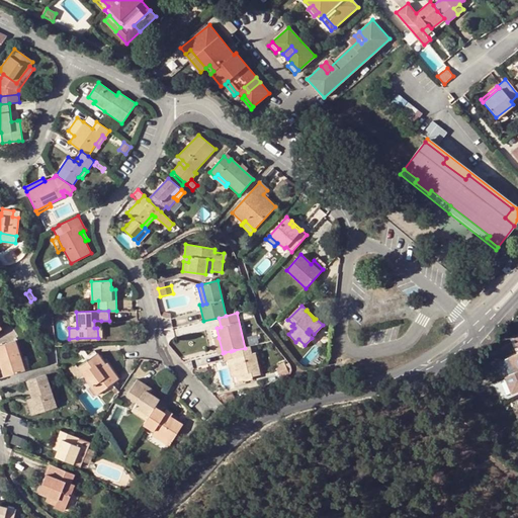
[(293,324),(287,320),(284,324),(291,331),(294,328),(291,326),(293,324)]
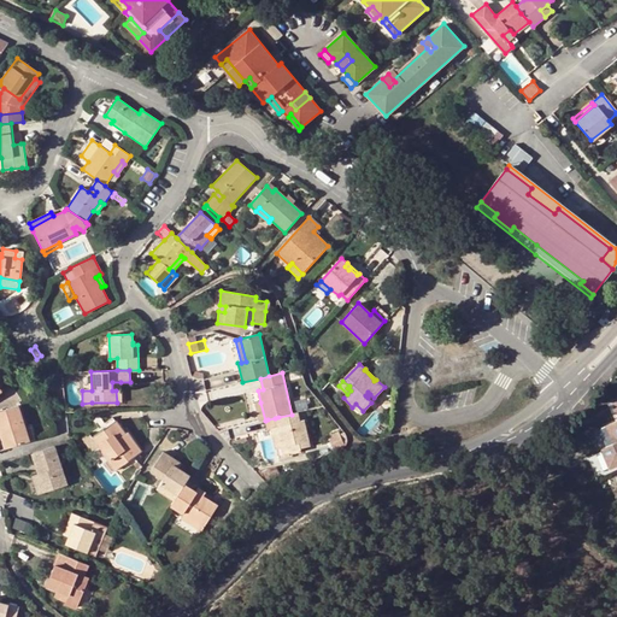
[(116,391),(117,403),(122,403),(121,382),(112,382),(112,391),(116,391)]
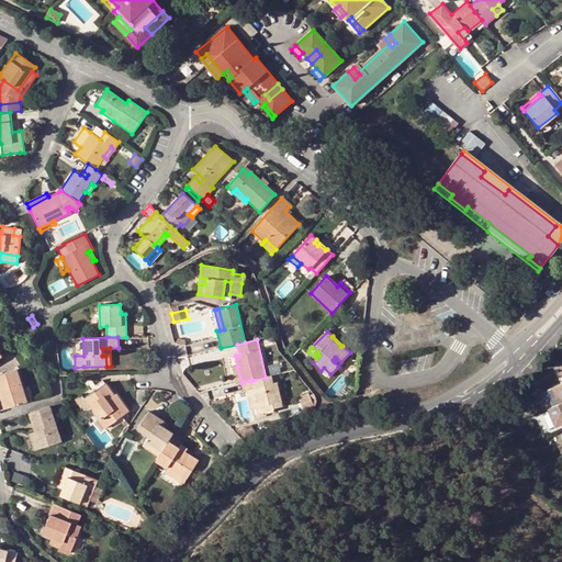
[(561,363),(559,366),(561,372),(561,383),(553,388),(560,404),(549,408),(555,426),(561,423),(561,363)]
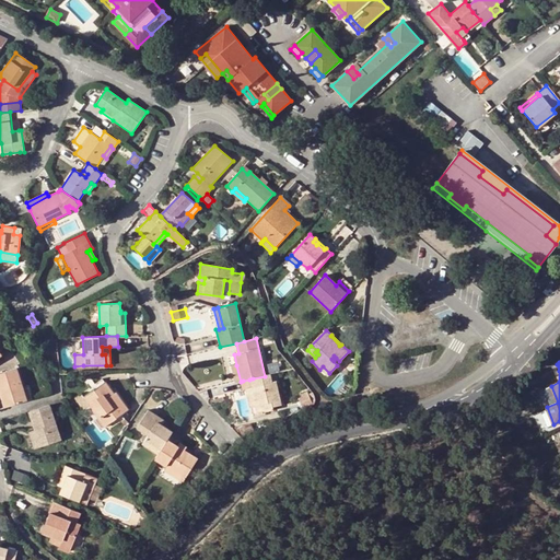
[(231,366),(235,383),(241,382),(236,365),(231,366)]
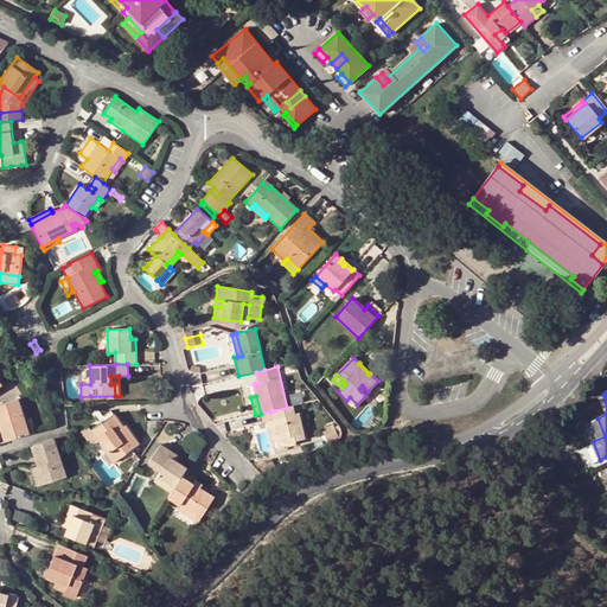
[(350,397),(346,401),(355,408),(357,404),(350,397)]
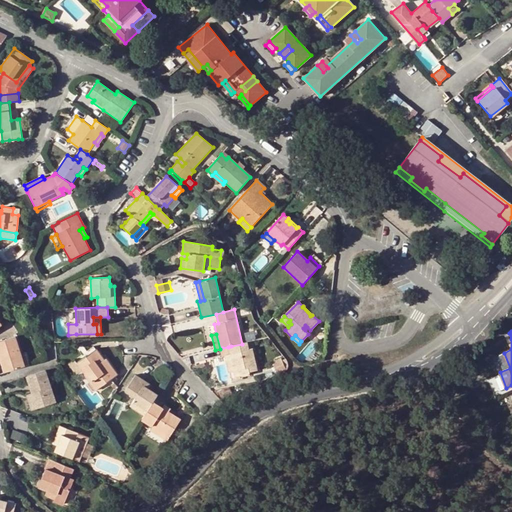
[(21,356),(14,336),(0,340),(0,362),(3,372),(24,366),(28,364),(25,355),(21,356)]
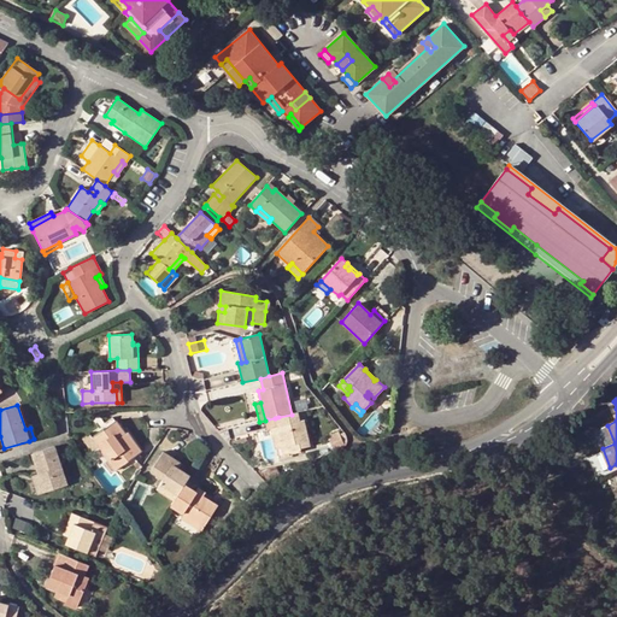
[(299,422),(298,412),(292,415),(278,417),(282,425),(276,427),(270,428),(275,448),(281,447),(286,446),(288,454),(300,452),(300,448),(310,446),(304,421),(299,422)]
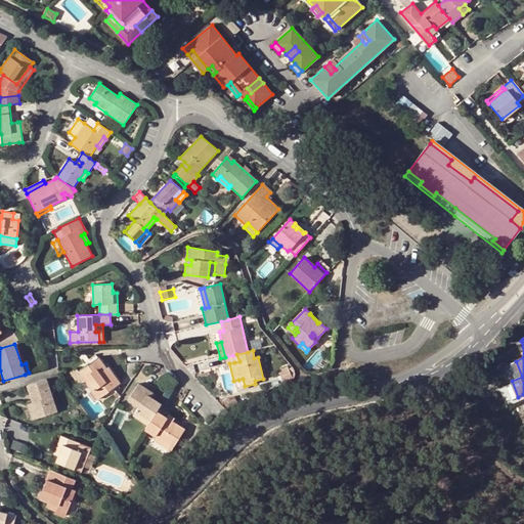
[(233,355),(227,356),(229,363),(234,362),(239,361),(236,354),(233,355)]
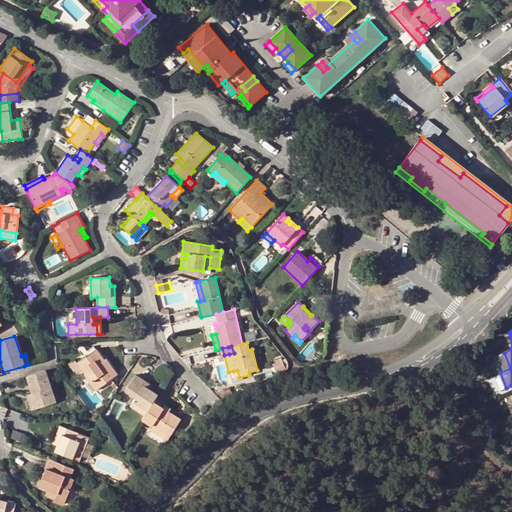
[(76,376),(81,371),(84,369),(92,380),(89,382),(95,391),(117,375),(105,359),(103,361),(95,350),(76,363),(74,360),(67,365),(76,376)]
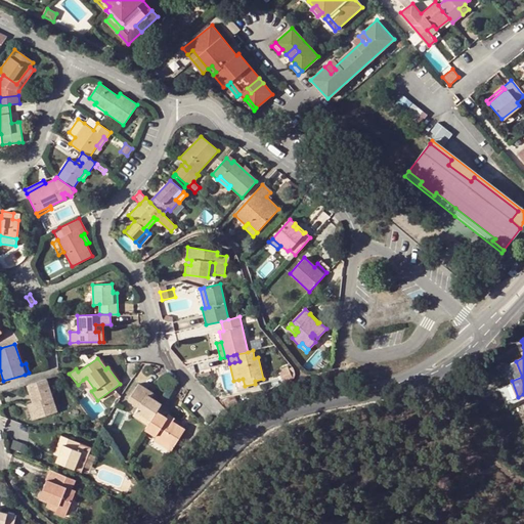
[(278,374),(282,382),(292,378),(287,366),(281,368),(282,372),(278,374)]
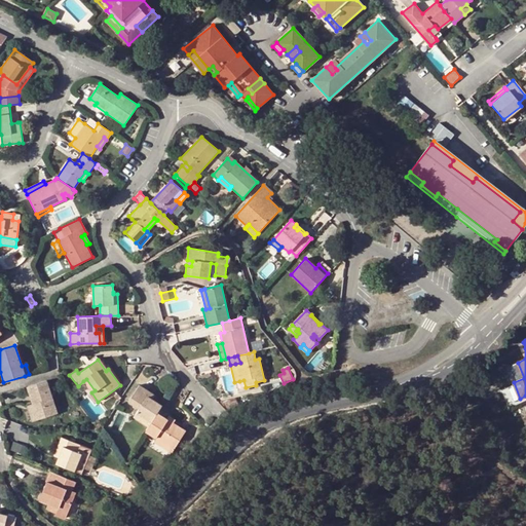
[(86,379),(83,381),(91,392),(95,390),(86,379)]
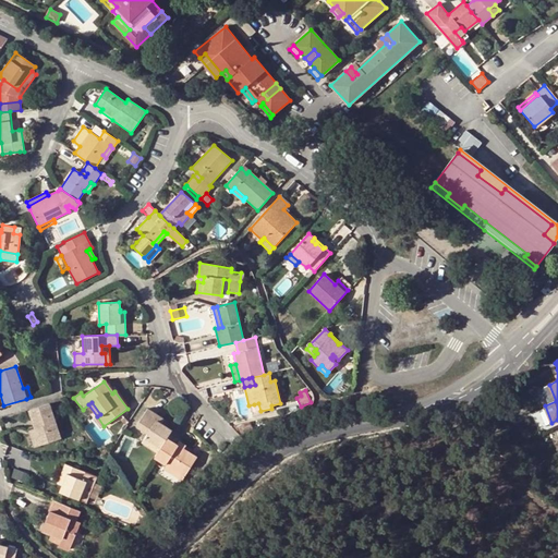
[(49,403),(28,410),(34,428),(39,445),(60,438),(49,403)]
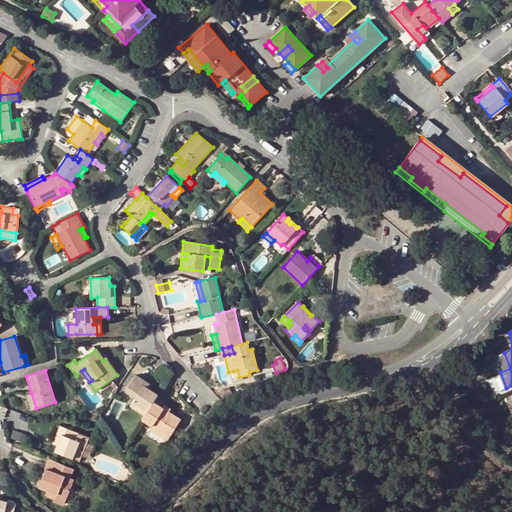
[(153,401),(158,395),(147,388),(143,385),(145,382),(135,375),(124,392),(135,398),(133,402),(147,411),(153,401)]
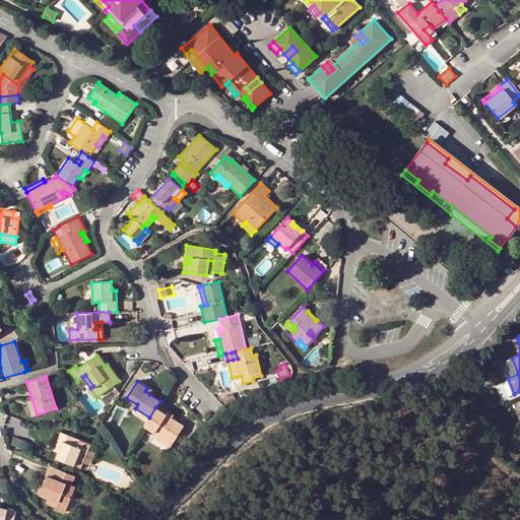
[(223,395),(230,404),(236,400),(232,393),(223,395)]
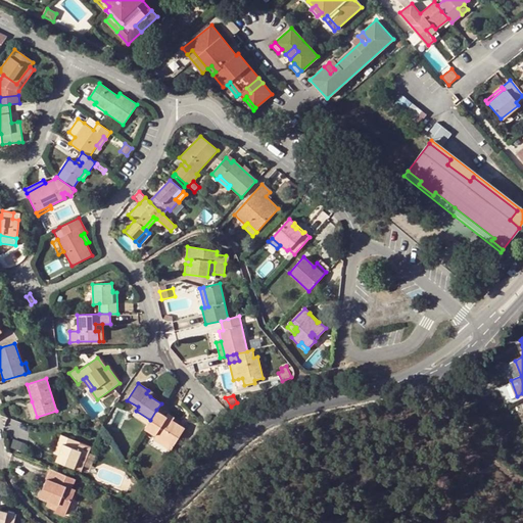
[(225,397),(219,399),(222,403),(223,403),(227,409),(231,407),(225,397)]
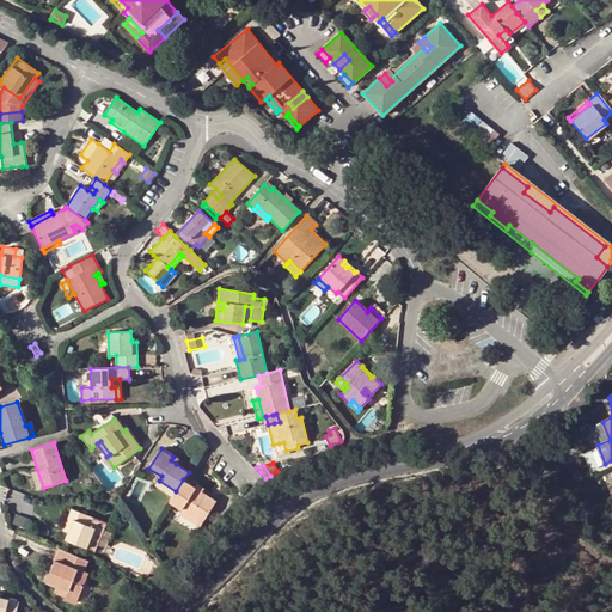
[(43,488),(37,470),(31,471),(37,490),(43,488)]
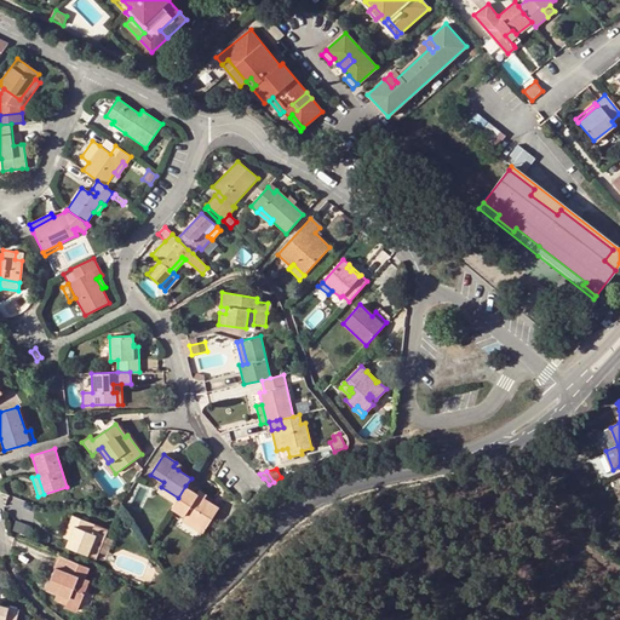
[(174,504),(171,509),(183,516),(204,529),(218,507),(205,499),(195,493),(185,486),(178,498),(174,504)]
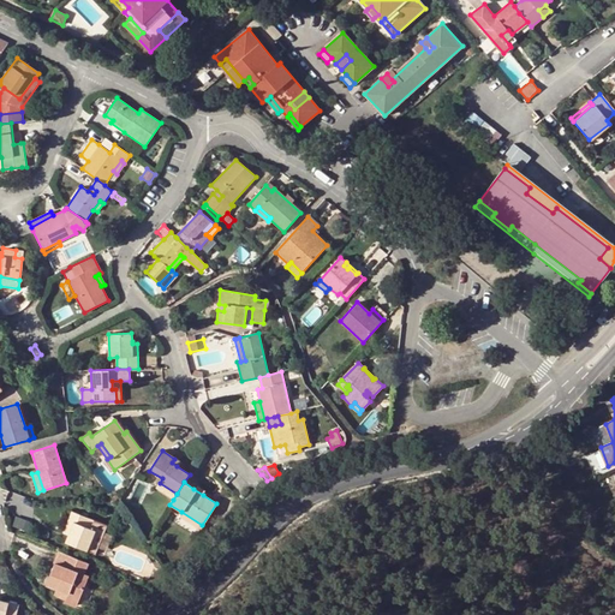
[(156,489),(173,500),(177,494),(160,483),(156,489)]
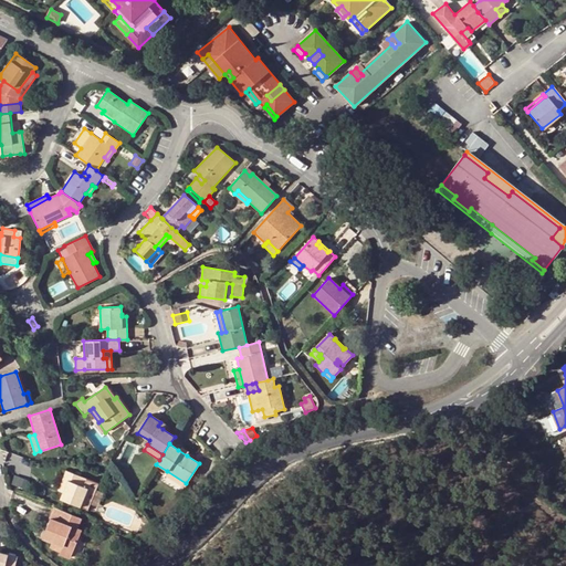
[(65,471),(63,479),(66,481),(64,486),(62,493),(60,499),(87,510),(95,489),(97,484),(85,479),(65,471)]
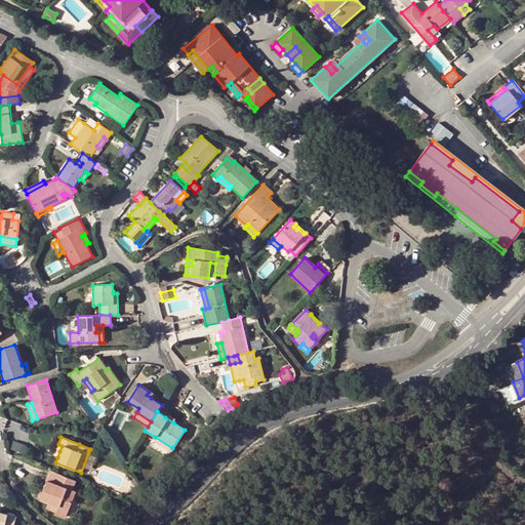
[(172,448),(155,437),(153,441),(170,453),(172,448)]
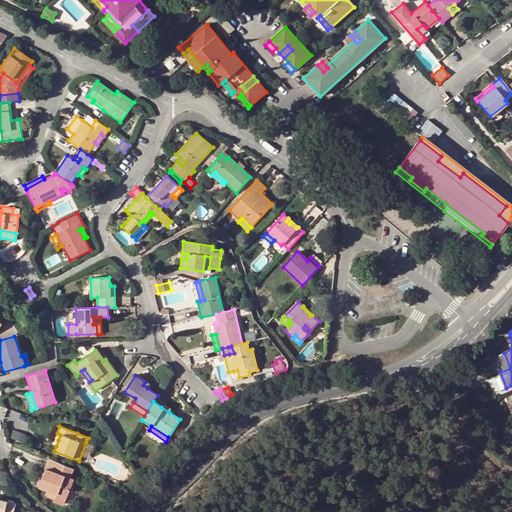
[(12,430),(9,438),(23,444),(26,436),(12,430)]
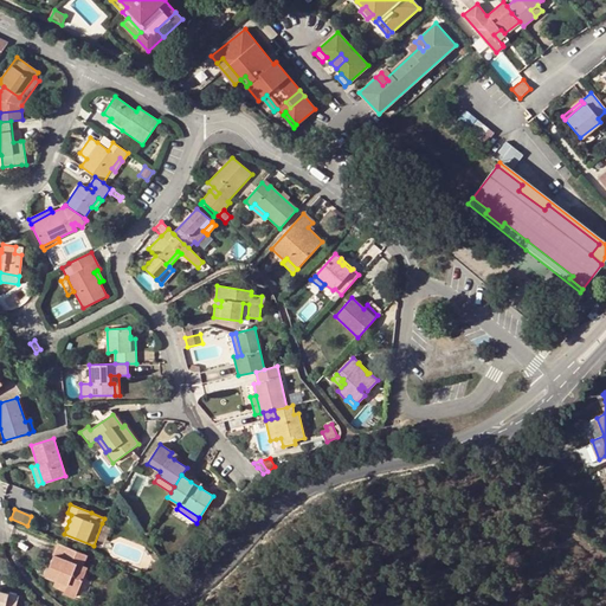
[(71,515),(68,513),(62,527),(66,528),(69,521),(71,515)]
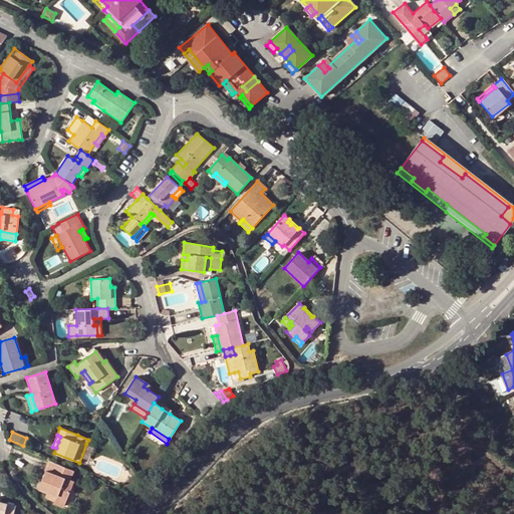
[(70,480),(73,471),(49,462),(38,489),(46,493),(57,496),(55,501),(54,504),(63,507),(73,481),(70,480)]
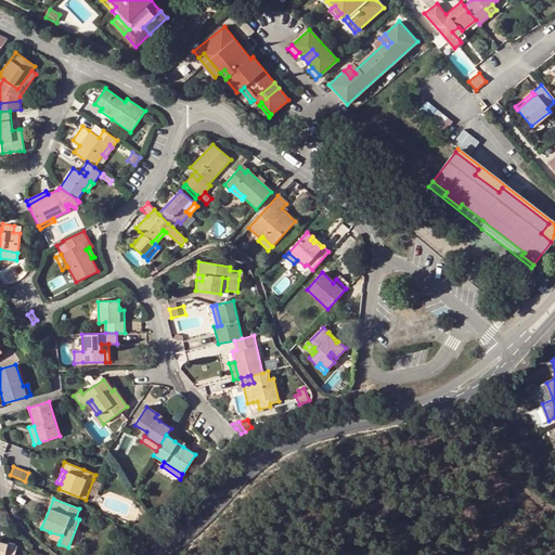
[(62,536),(50,532),(49,537),(60,541),(62,536)]
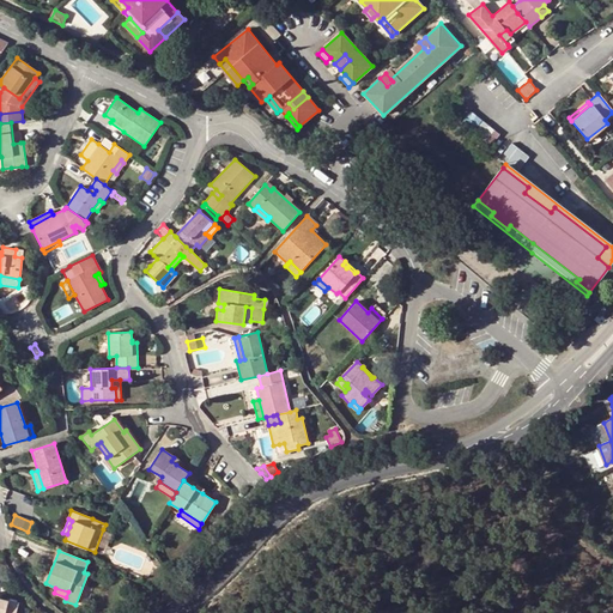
[(0,612),(14,612),(18,602),(0,598),(0,612)]
